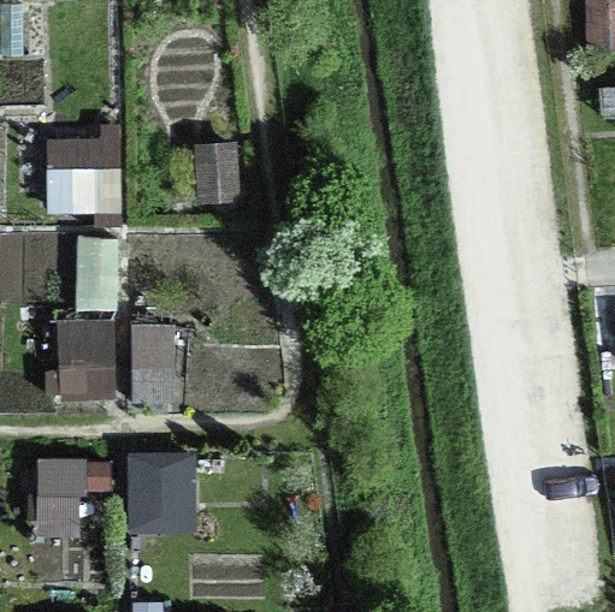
[(614,0),(583,0),(584,52),(614,51),(614,0)]
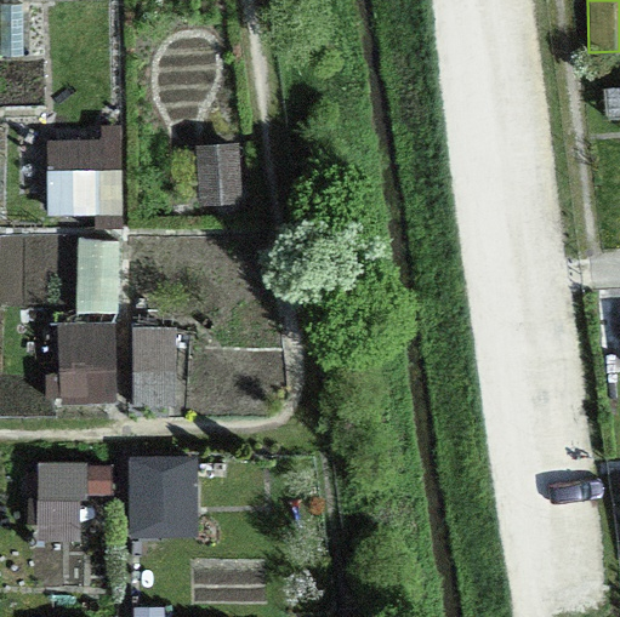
[(619,120),(619,75),(597,78),(599,121),(619,120)]
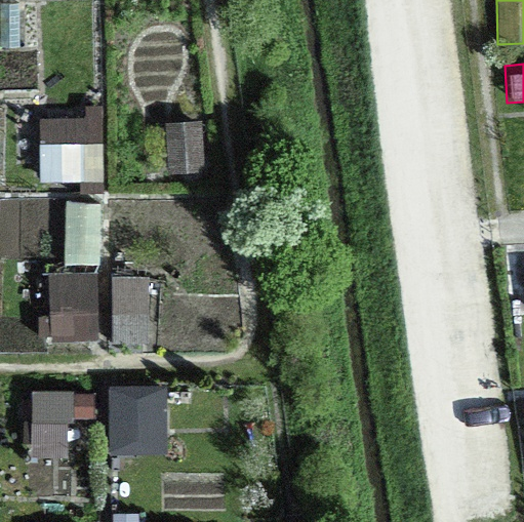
[(83,117),(39,118),(40,181),(79,181),(79,195),(104,194),(103,105),(82,105),(83,117)]
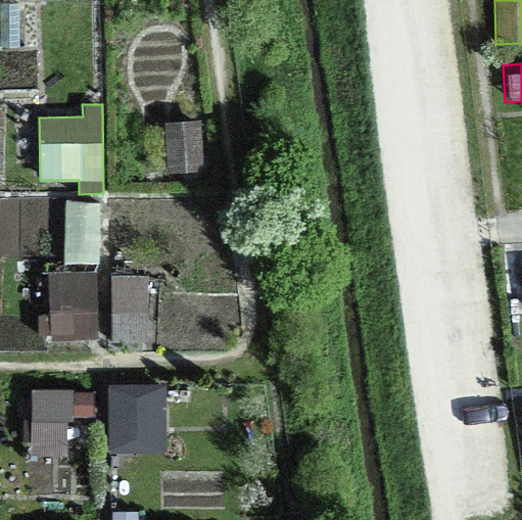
[(205,169),(200,120),(161,125),(167,174),(205,169)]
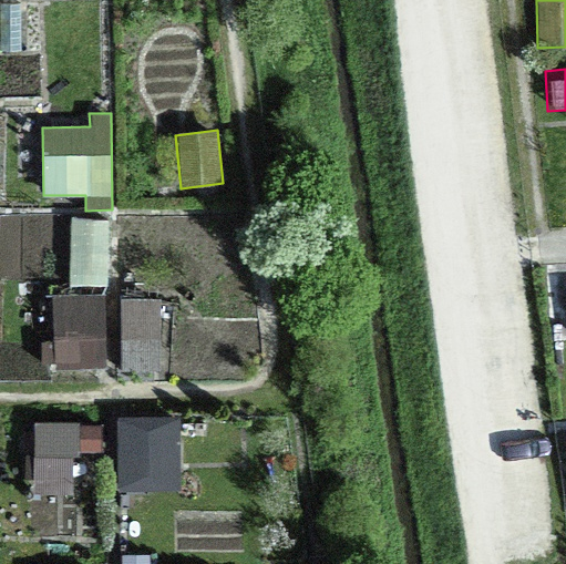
[(42,370),(107,368),(105,293),(54,295),(55,340),(41,340),(42,370)]
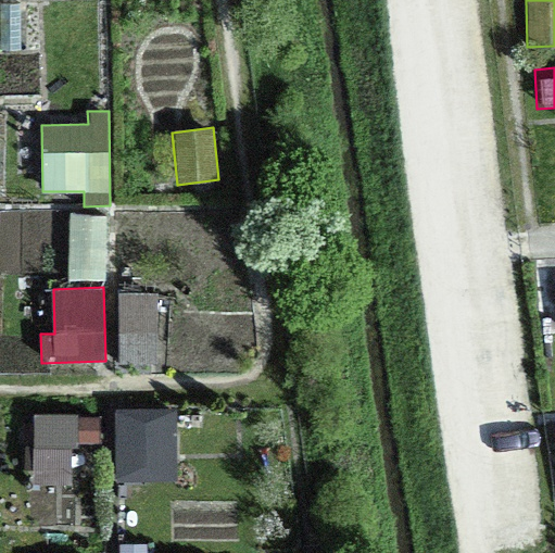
[(161,287),(116,288),(117,364),(162,363),(161,287)]
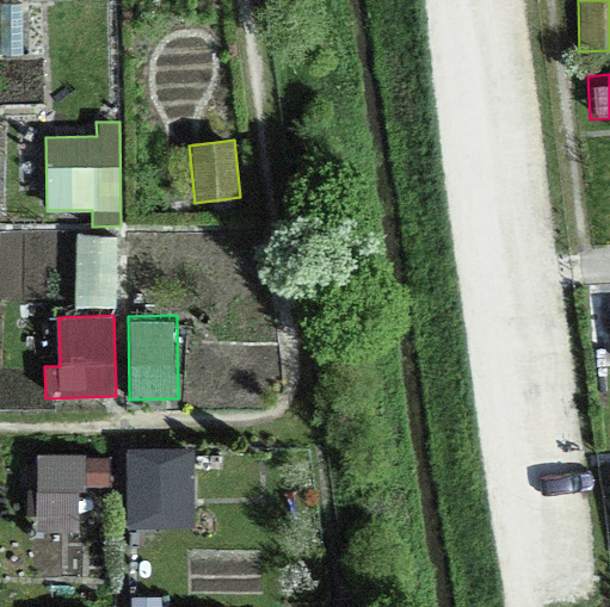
[(36,533),(80,532),(79,488),(110,488),(109,450),(34,452),(36,533)]
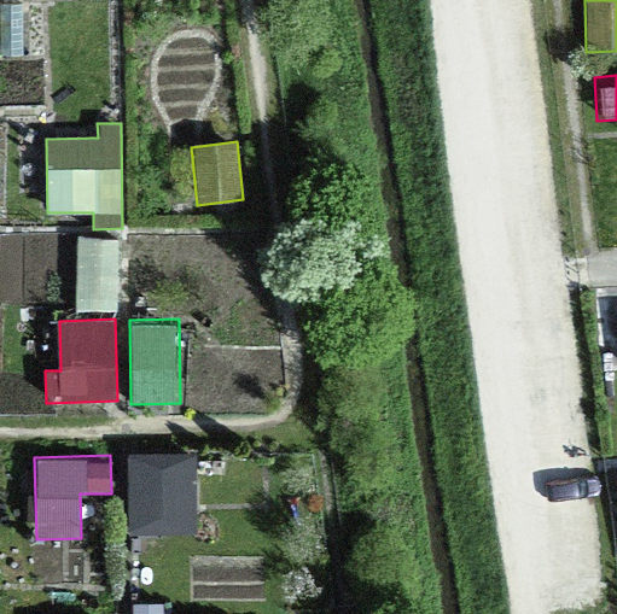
[(127,528),(185,528),(185,455),(127,455),(127,528)]
